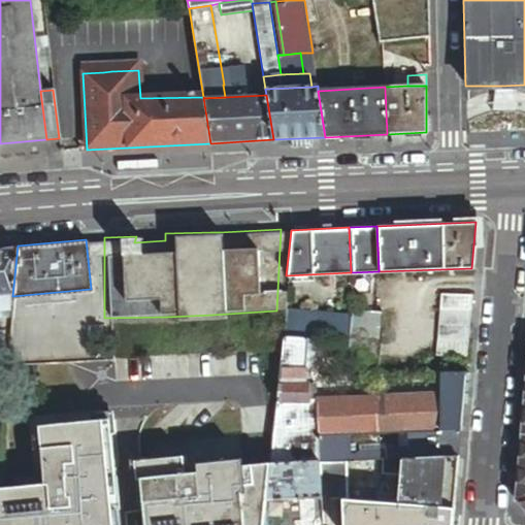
[(11,307),(12,296),(18,245),(0,248),(0,314),(0,308),(11,307)]
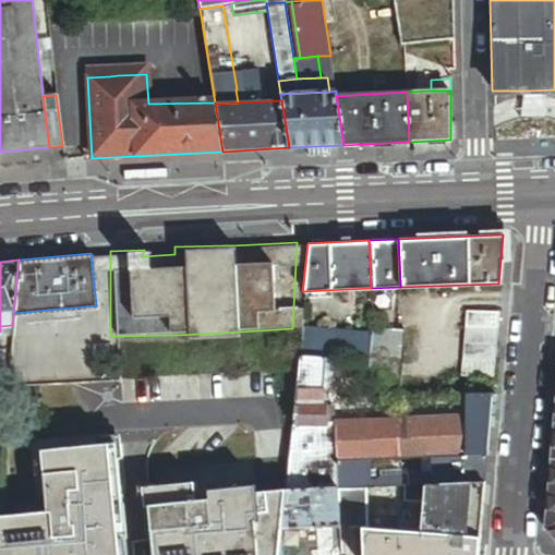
[(460,373),(492,375),(496,310),(465,308),(460,373)]
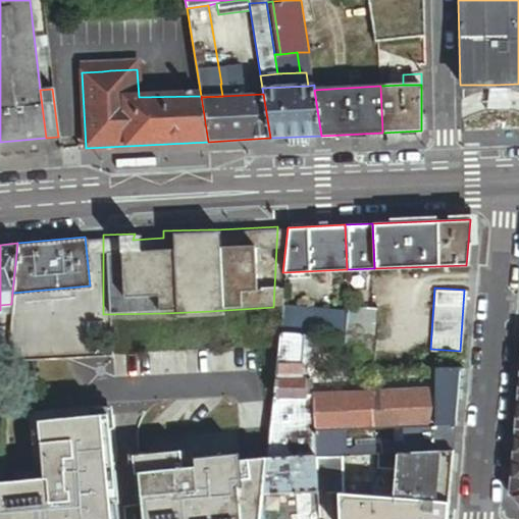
[(301,333),(344,336),(345,309),(279,305),(276,331),(301,333)]
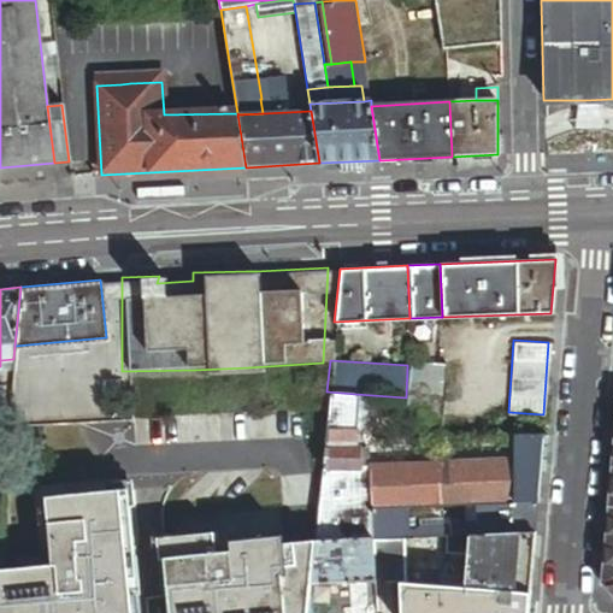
[(407,365),(406,398),(407,398),(405,429),(419,429),(419,432),(440,432),(441,432),(441,431),(446,361),(407,360),(407,365)]
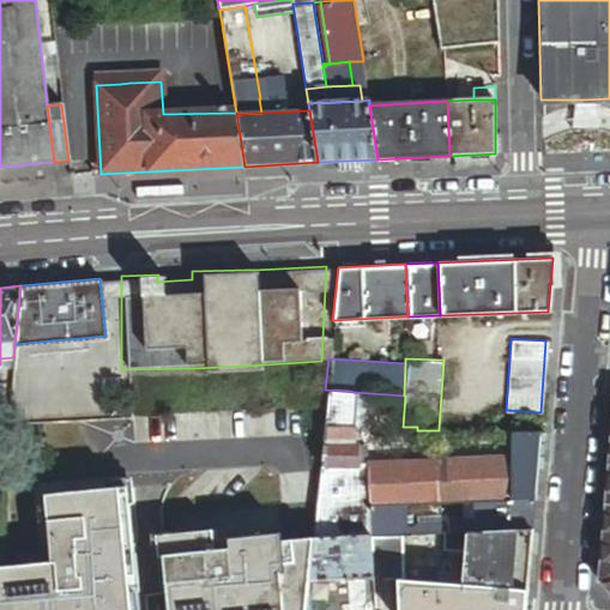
[(354,392),(325,390),(315,479),(312,530),(310,537),(370,536),(369,507),(392,507),(406,506),(481,502),(532,500),(537,454),(506,456),(357,463),(357,442),(354,442),(354,392)]
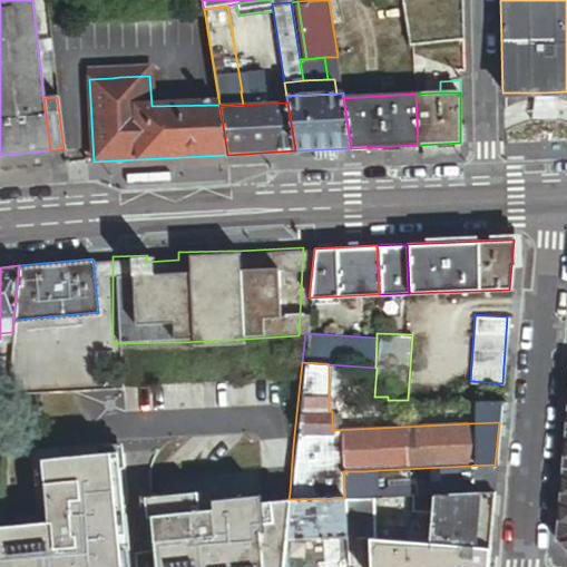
[(499,422),(500,401),(472,402),(470,423),(499,422)]
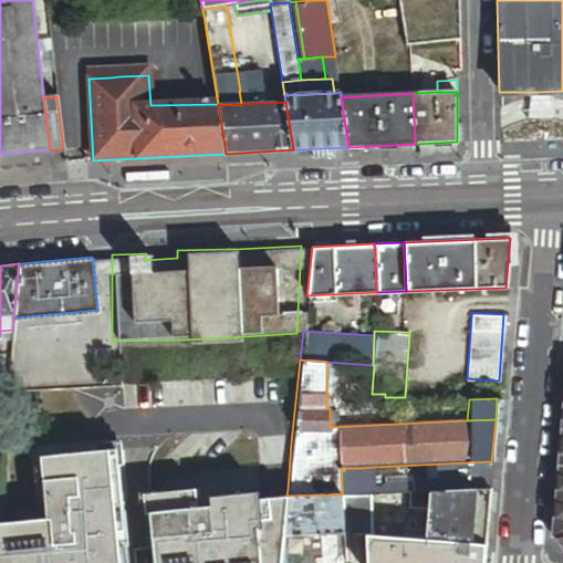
[(16,420),(3,418),(2,431),(14,433),(16,420)]
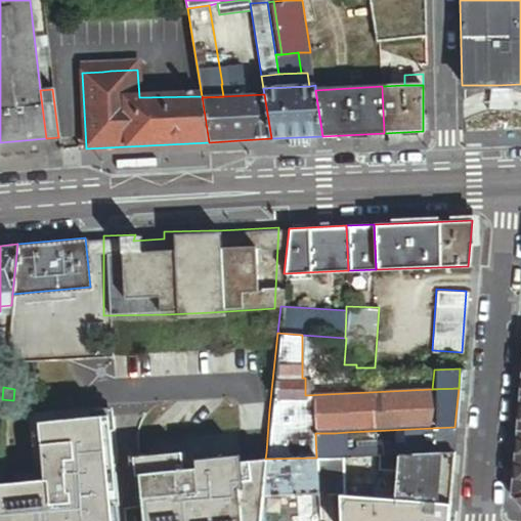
[(4,482),(6,493),(0,494),(0,520),(115,520),(113,503),(111,504),(102,414),(47,421),(48,436),(40,438),(44,477),(4,482)]
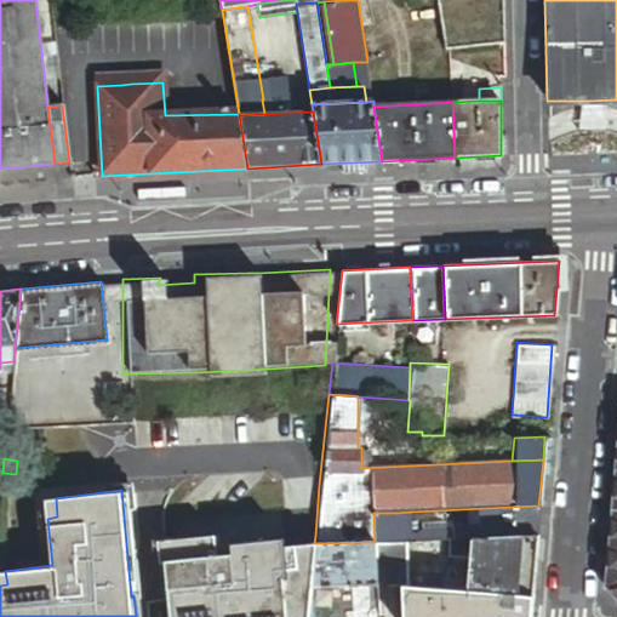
[(536,535),(538,506),(486,508),(485,524),(450,525),(450,527),(475,526),(475,536),(485,536),(484,537),(536,535)]
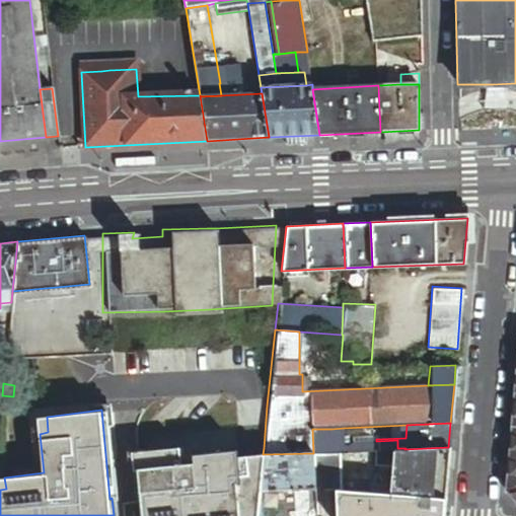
[(515,425),(511,426),(506,491),(515,500),(515,425)]
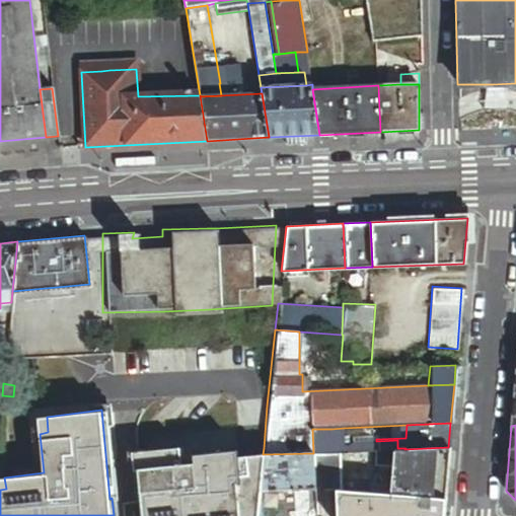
[(344,428),(332,429),(333,452),(345,452),(344,428)]
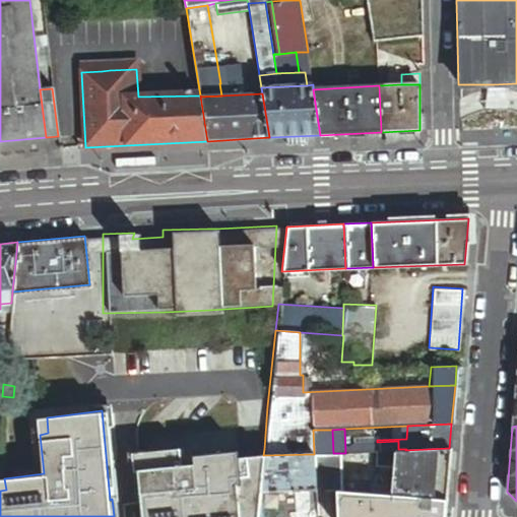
[(333,453),(332,430),(313,430),(314,454),(333,453)]
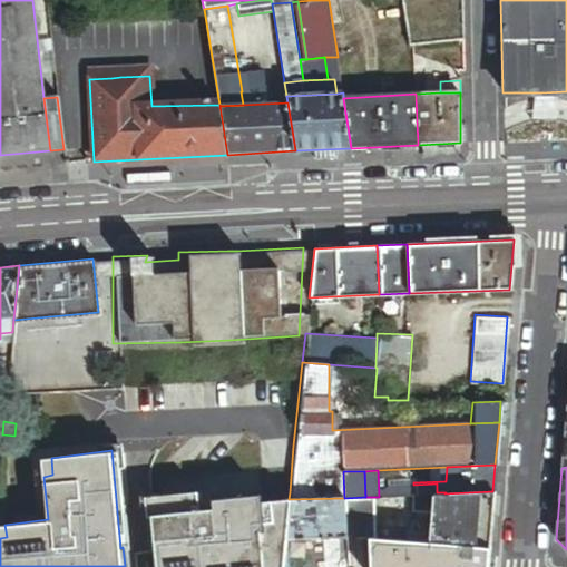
[(414,494),(437,492),(437,484),(413,485),(414,494)]
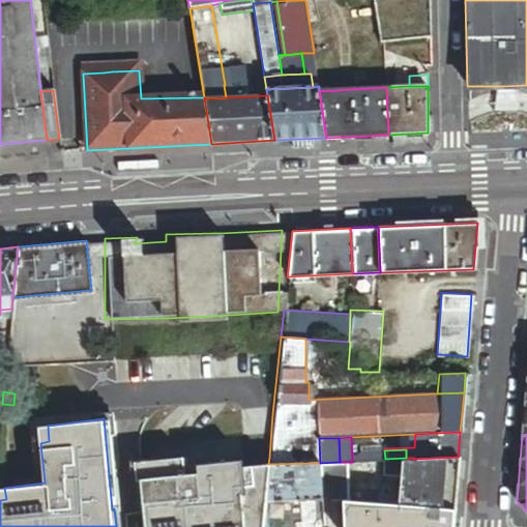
[(354,456),(354,461),(360,461),(384,460),(385,459),(384,450),(358,451),(359,456),(354,456)]
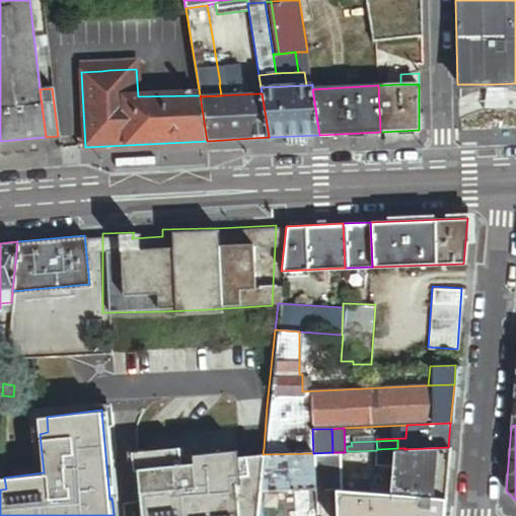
[(376,450),(353,451),(353,453),(337,453),(337,465),(337,491),(342,491),(358,493),(379,494),(381,487),(389,487),(389,495),(444,499),(445,480),(444,480),(444,478),(445,478),(446,469),(445,469),(445,468),(446,468),(448,447),(404,449),(376,450)]
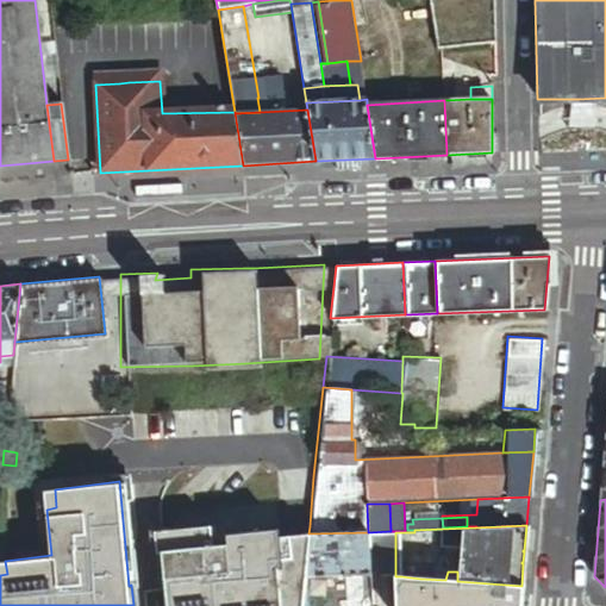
[(161,539),(166,605),(301,605),(304,588),(305,576),(305,575),(308,533),(310,526),(161,539)]
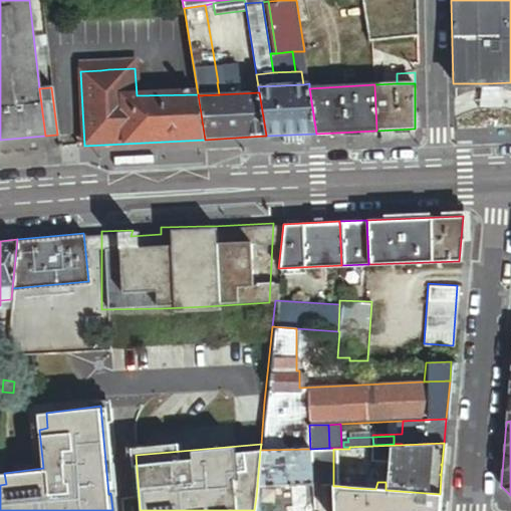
[(310,449),(260,450),(257,485),(257,486),(304,485),(311,485),(310,449)]
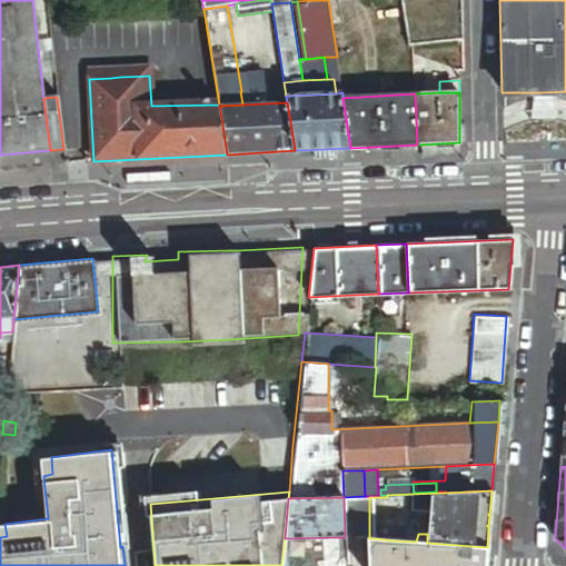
[(369,510),(369,497),(350,498),(350,509),(369,510)]
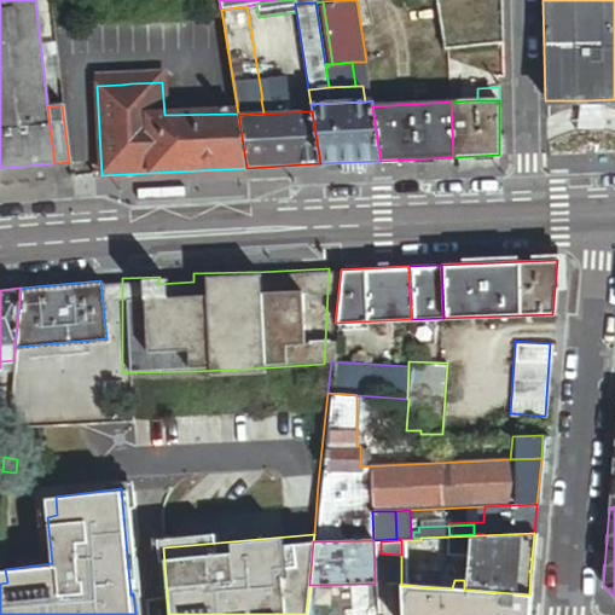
[(454,580),(452,589),(464,590),(464,580),(454,580)]
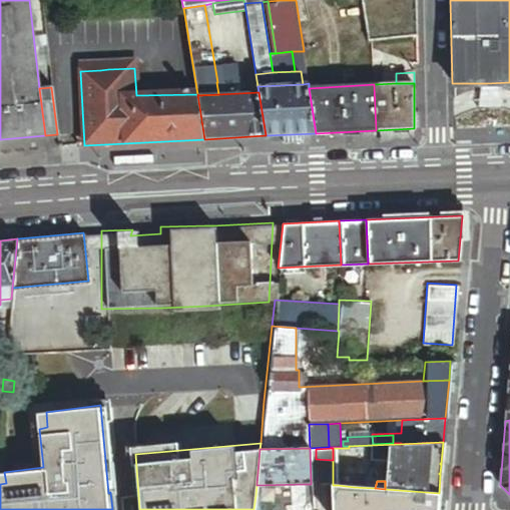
[(304,484),(257,485),(256,495),(253,509),(310,509),(312,485),(304,485),(304,484)]
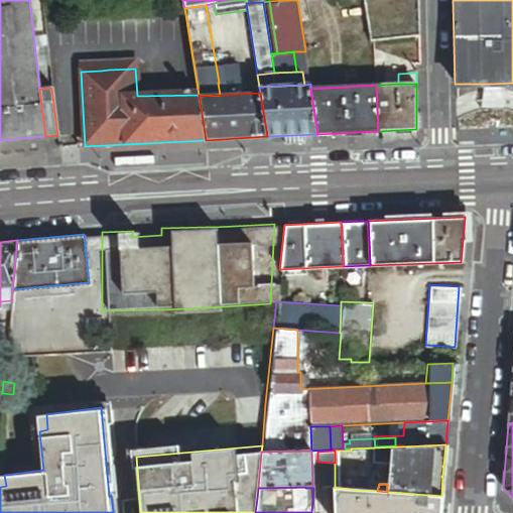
[(353,512),(356,490),(340,488),(340,489),(335,489),(332,512),(353,512)]
